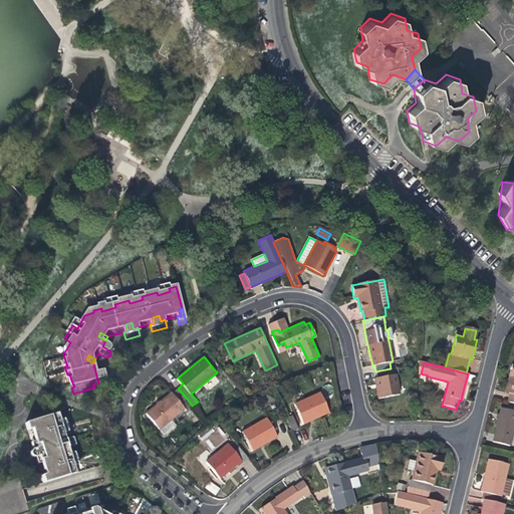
[(398,366),(391,368),(375,371),(377,378),(374,379),(376,389),(378,399),(400,395),(396,375),(400,374),(398,366)]
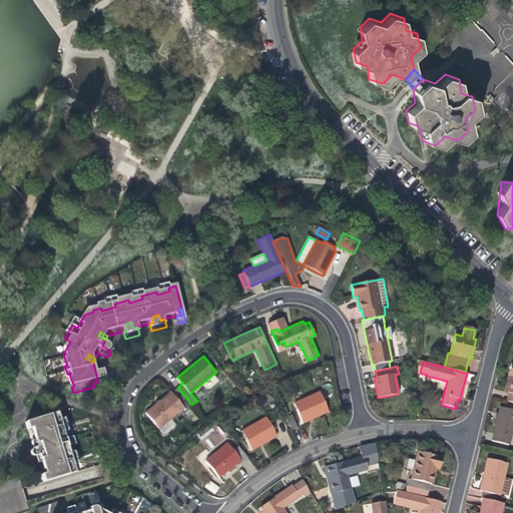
[(105,377),(97,379),(98,382),(93,384),(94,387),(107,383),(105,377)]
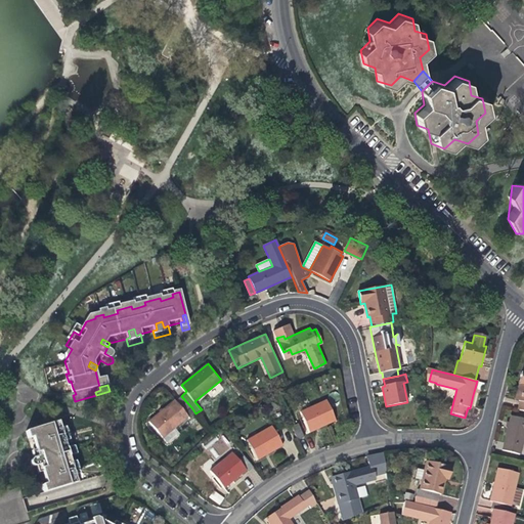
[(191,407),(181,396),(176,400),(175,399),(170,404),(150,421),(164,436),(189,416),(186,411),(191,407)]
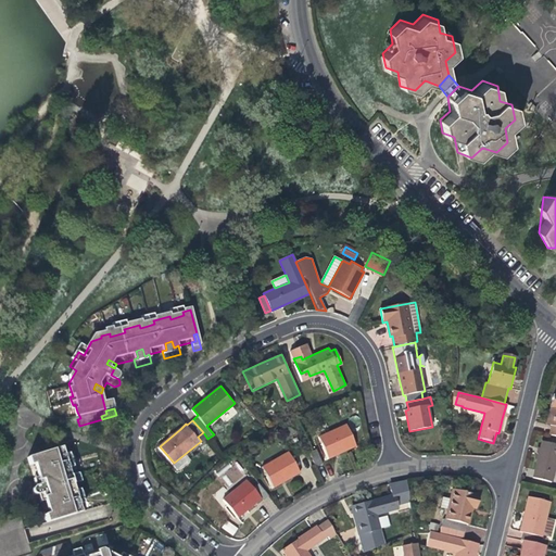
[(317,436),(328,457),(341,451),(355,444),(345,422),(317,436)]
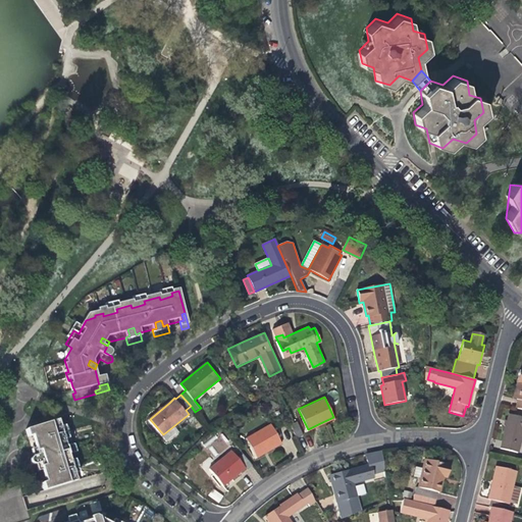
[(501,448),(518,452),(521,434),(521,416),(510,414),(506,428),(501,448)]
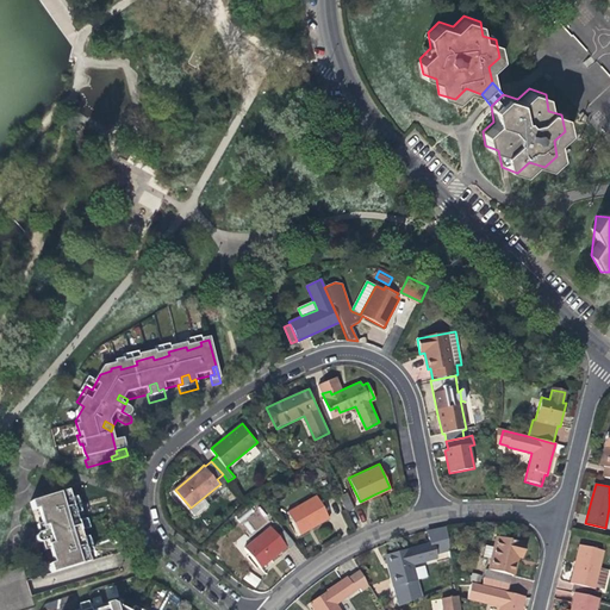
[(338,496),(347,511),(354,508),(347,492),(338,496)]
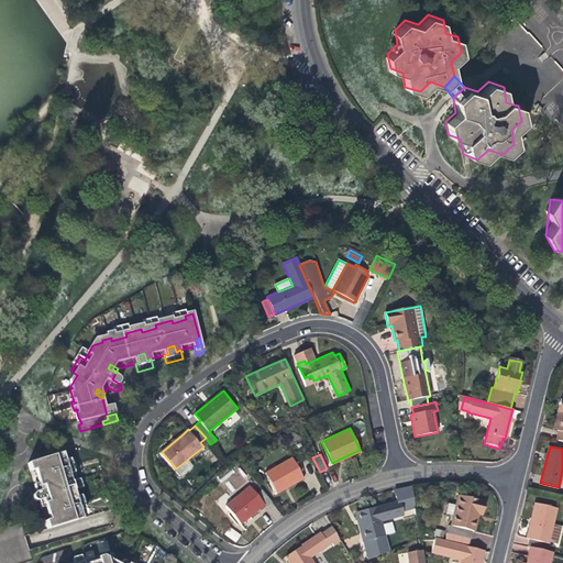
[(265,473),(278,493),(289,486),(304,476),(291,456),(265,473)]
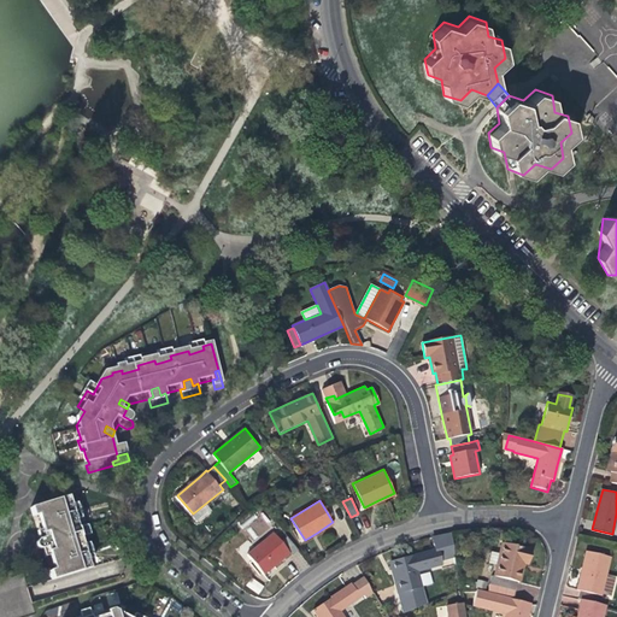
[(97,585),(94,576),(90,577),(88,569),(86,562),(89,560),(87,552),(94,551),(92,541),(84,544),(82,534),(78,535),(76,528),(75,522),(78,521),(75,511),(52,518),(53,523),(42,526),(43,530),(48,546),(51,553),(43,557),(41,557),(40,559),(40,562),(41,564),(42,565),(45,565),(46,565),(51,564),(56,568),(57,570),(62,587),(63,591),(72,588),(74,591),(97,585)]
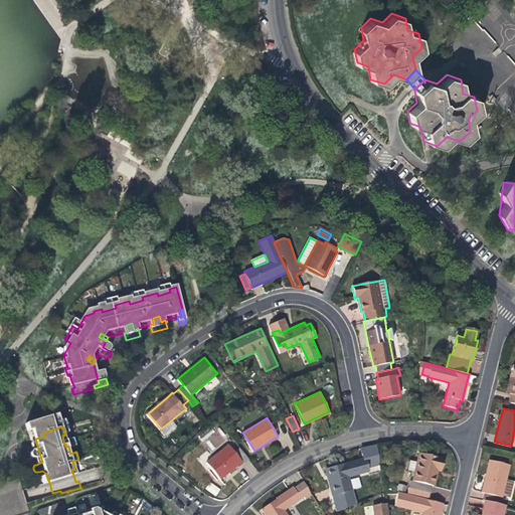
[(30,445),(36,443),(35,439),(44,437),(43,433),(27,437),(30,445)]
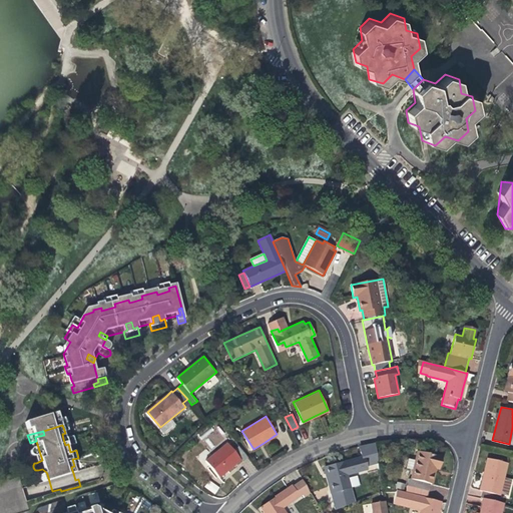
[(221,478),(229,470),(242,459),(244,461),(249,457),(239,445),(234,450),(227,442),(206,460),(213,468),(221,478)]
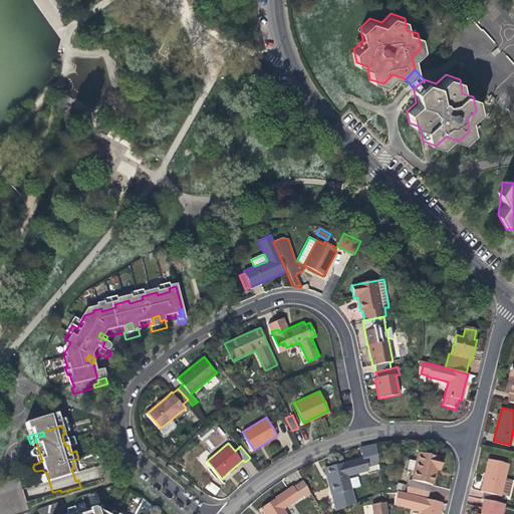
[(327,468),(332,484),(352,487),(348,476),(368,470),(367,466),(378,463),(375,446),(360,449),(363,458),(338,465),(327,468)]
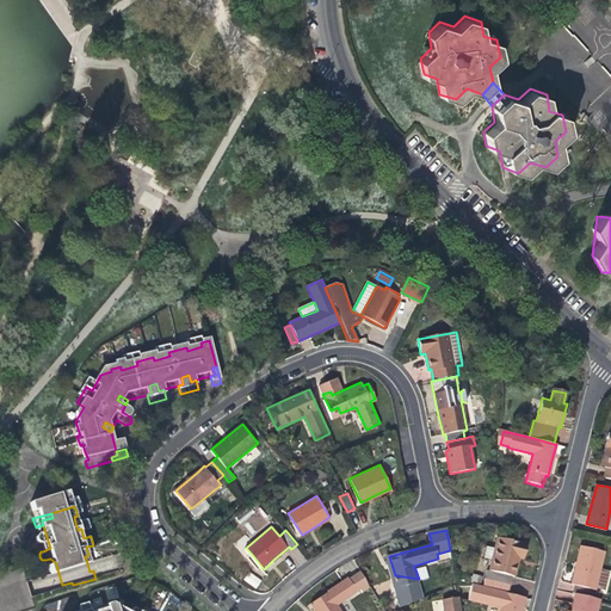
[(487,571),(486,579),(510,584),(512,575),(513,575),(516,565),(518,557),(524,557),(526,543),(498,536),(491,571),(487,571)]
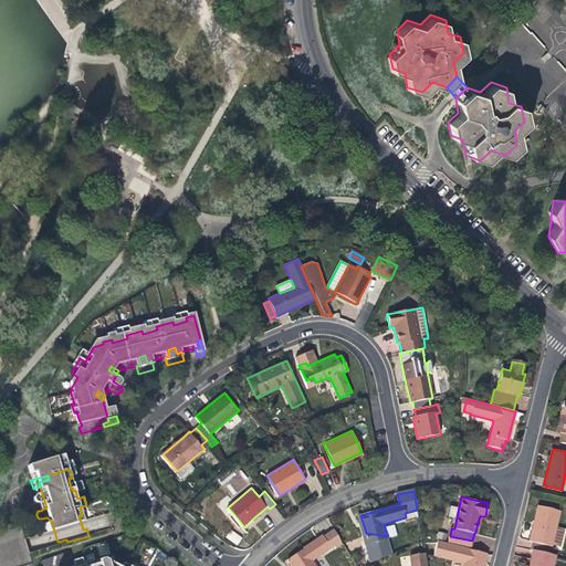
[(38,503),(40,511),(46,507),(44,501),(38,503)]
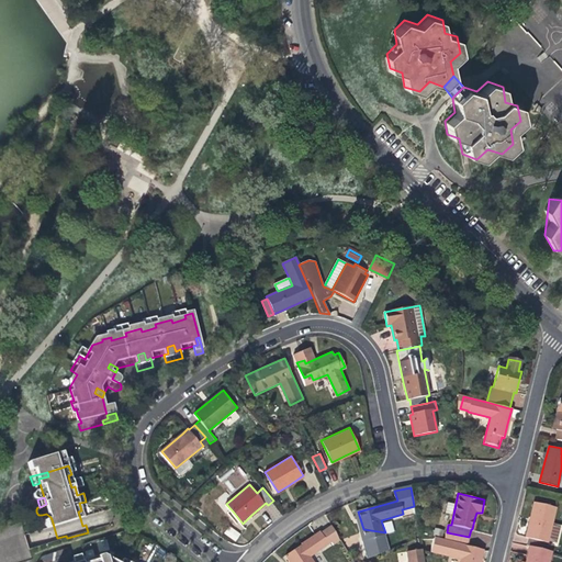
[(527,546),(529,546),(543,549),(544,541),(549,542),(557,507),(535,503),(530,521),(526,537),(529,538),(527,546)]
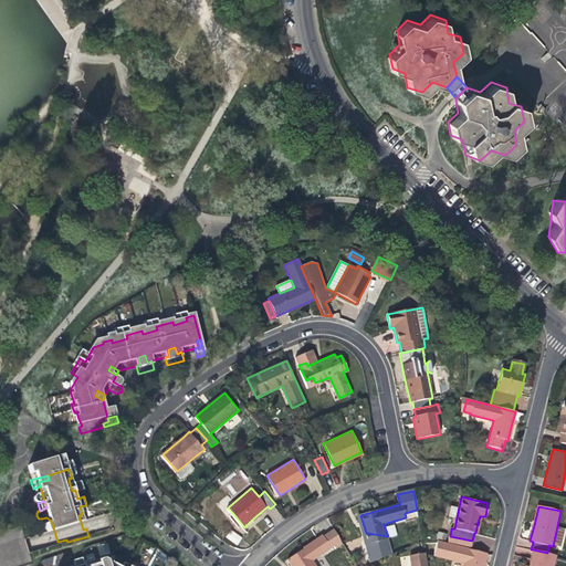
[(334,530),(328,533),(336,547),(343,544),(334,530)]
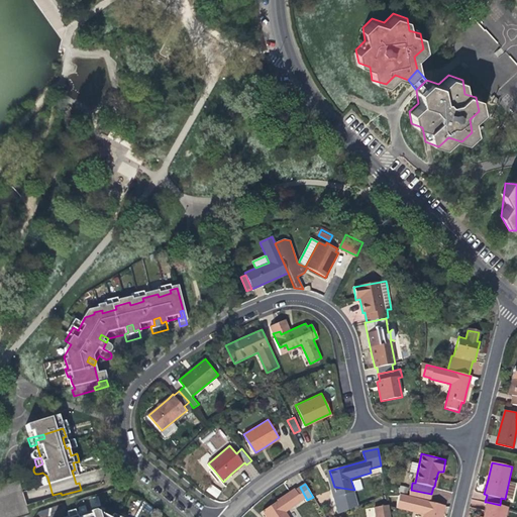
[(216,497),(220,491),(212,485),(208,491),(216,497)]
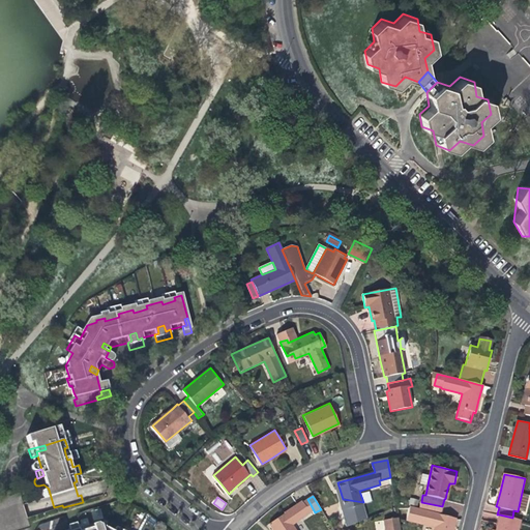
[(315,512),(307,499),(303,502),(310,511),(313,510),(314,513),(315,512)]
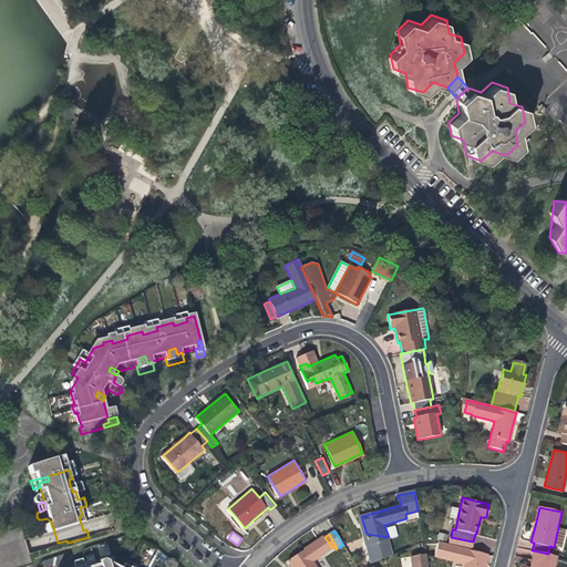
[(393,554),(389,537),(367,534),(370,545),(367,546),(371,564),(393,554)]
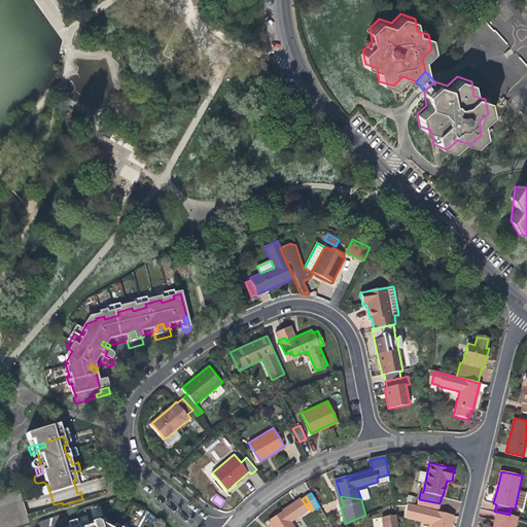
[(293,526),(290,521),(308,508),(302,499),(301,498),(283,510),(268,520),(272,526),(293,526)]
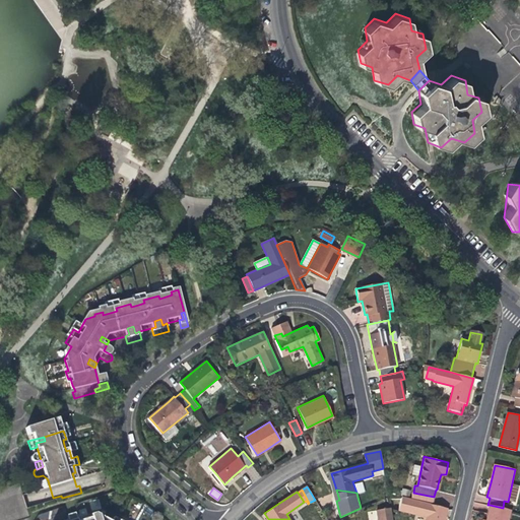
[(412,499),(411,500),(433,503),(434,497),(413,493),(412,499)]
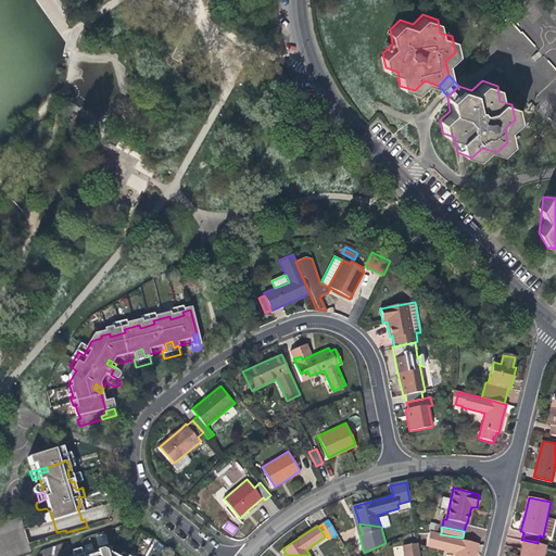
[(50,538),(66,532),(65,530),(57,532),(55,529),(48,531),(50,538)]
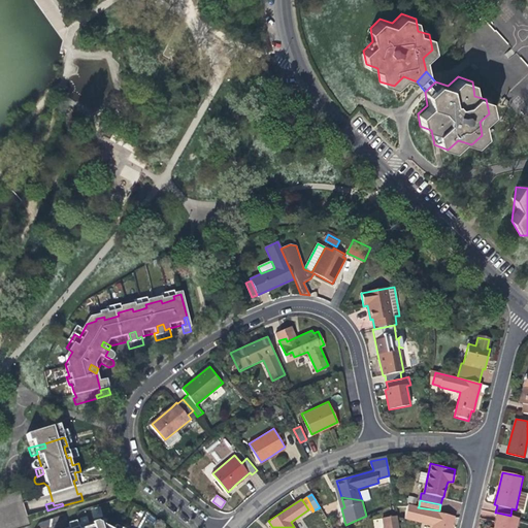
[(438,513),(439,510),(418,507),(409,506),(406,516),(433,522),(431,527),(451,527),(452,525),(454,516),(438,513)]
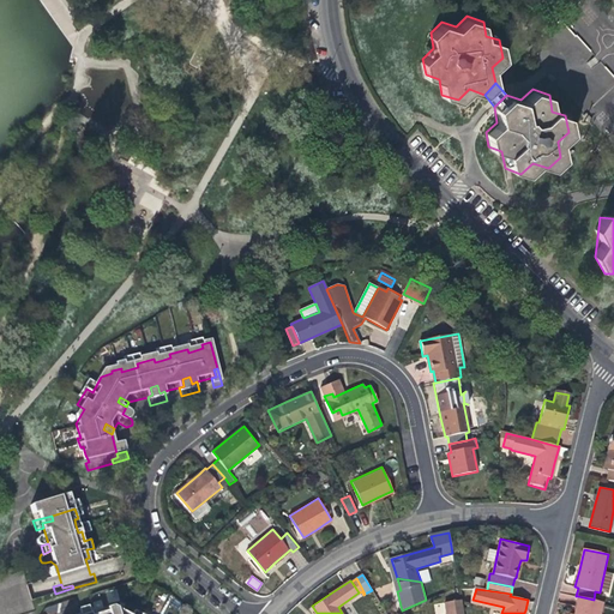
[(461,613),(459,596),(443,599),(445,613),(461,613)]
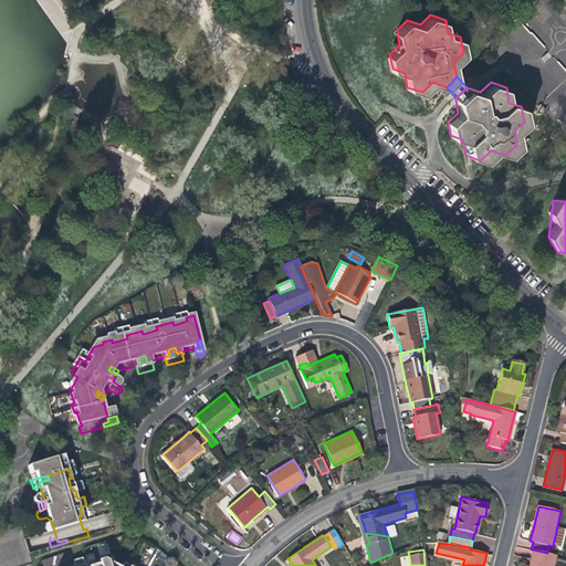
[(553,565),(556,558),(532,555),(528,565),(553,565)]
